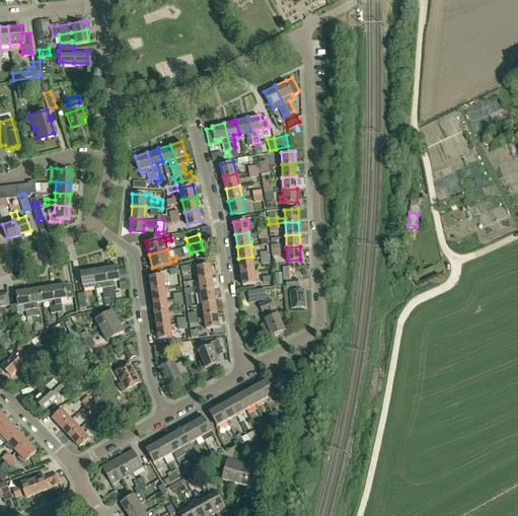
[(49,250),(32,258),(35,265),(52,258),(49,250)]
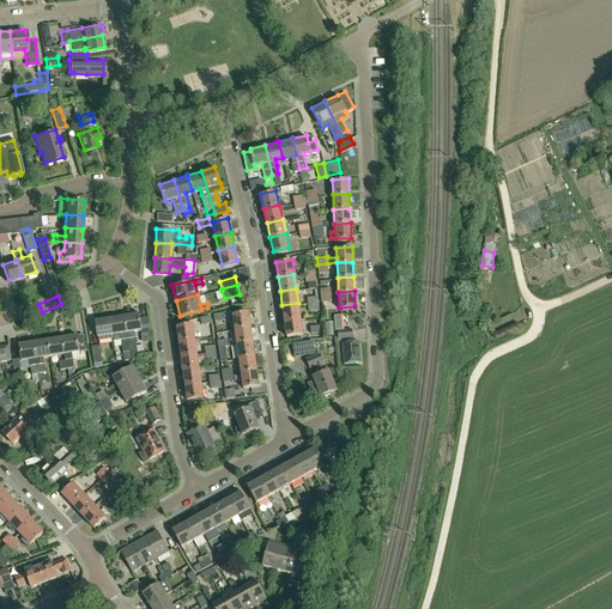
[(284,320),(300,318),(298,303),(282,305),(284,320)]
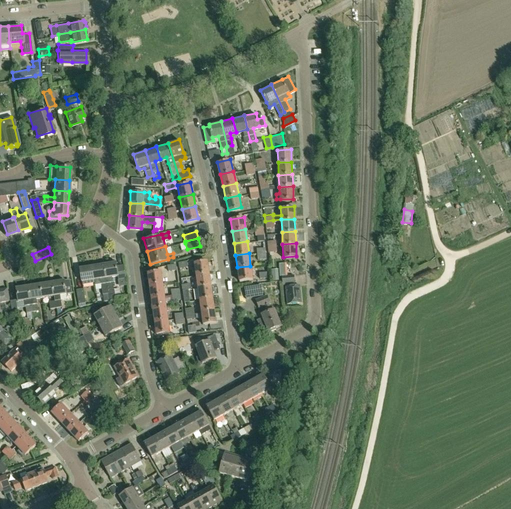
[(103,263),(109,299),(115,298),(115,297),(113,287),(111,275),(117,274),(118,278),(125,277),(123,263),(116,264),(115,261),(115,259),(113,258),(109,259),(108,260),(108,262),(103,263)]
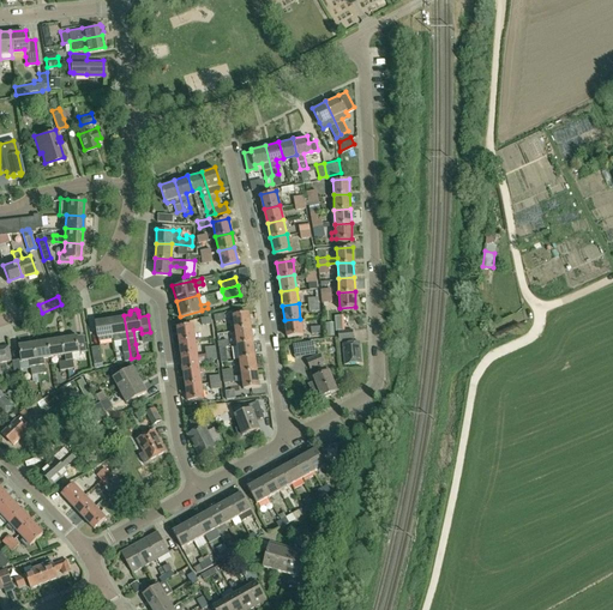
[(233,314),(235,328),(251,326),(248,312),(233,314)]
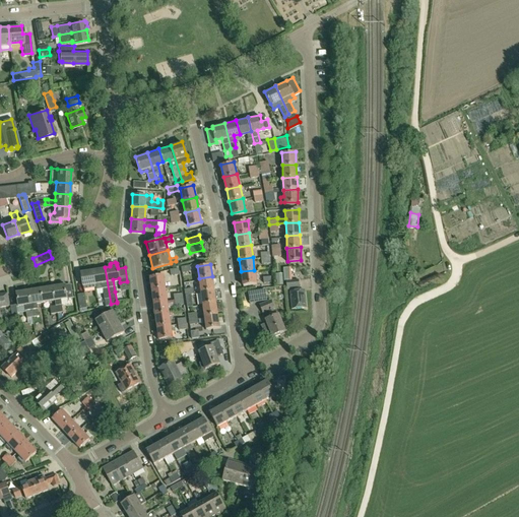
[(92,269),(94,282),(101,281),(104,298),(105,305),(111,304),(105,267),(100,268),(100,266),(98,265),(93,266),(92,267),(92,269)]
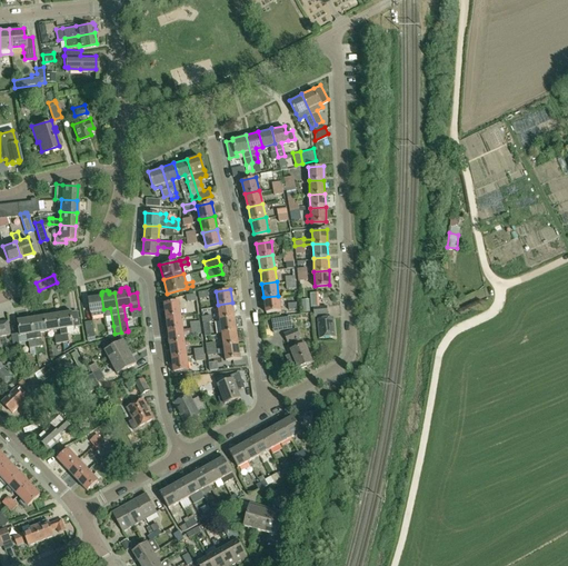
[(103,309),(101,295),(88,297),(91,315),(105,313),(103,309)]
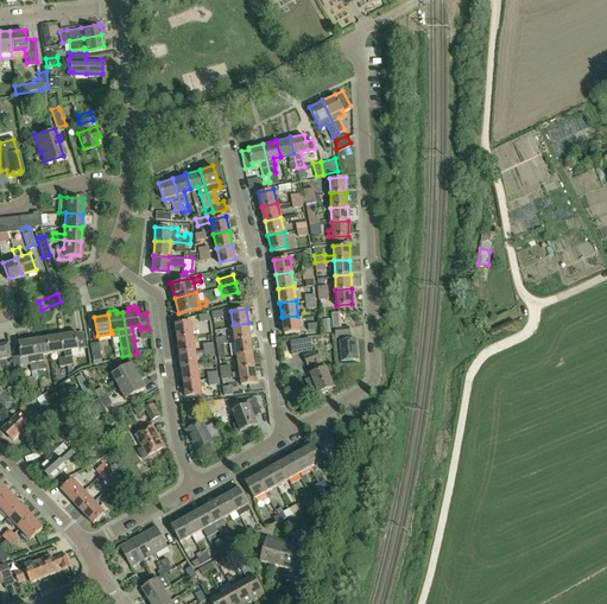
[(299,330),(297,316),(282,317),(284,332),(299,330)]
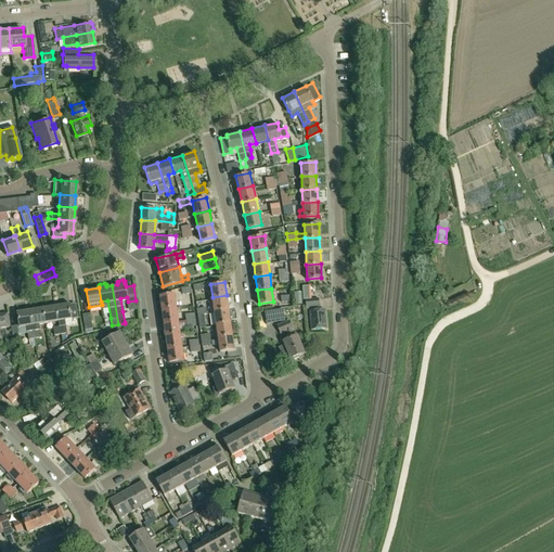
[(162,308),(176,306),(175,293),(159,295),(162,308)]
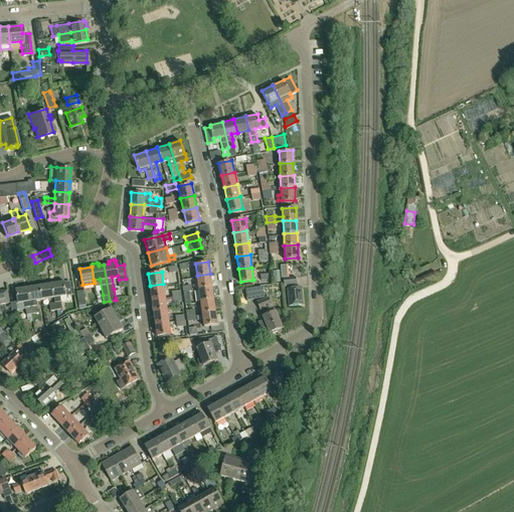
[(269,278),(269,272),(260,273),(261,283),(266,282),(266,278),(269,278)]
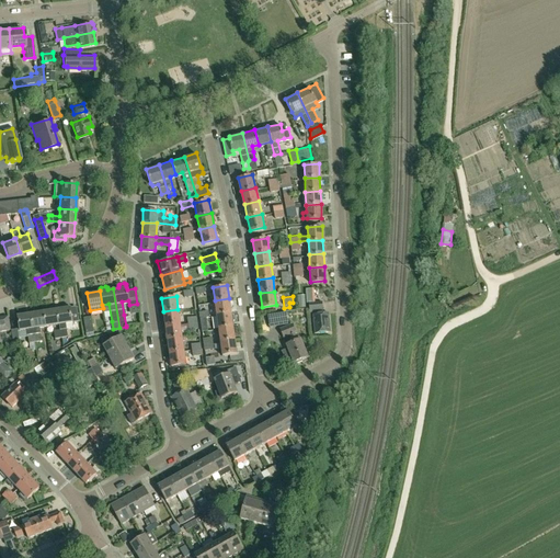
[(215,300),(216,314),(231,311),(229,298),(215,300)]
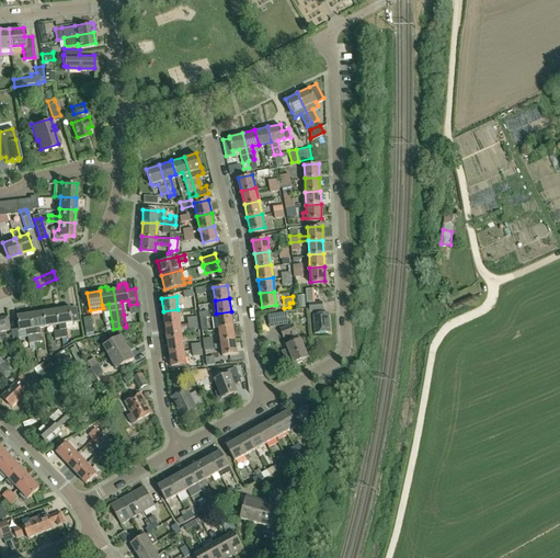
[(321,299),(308,300),(309,309),(322,308),(321,299)]
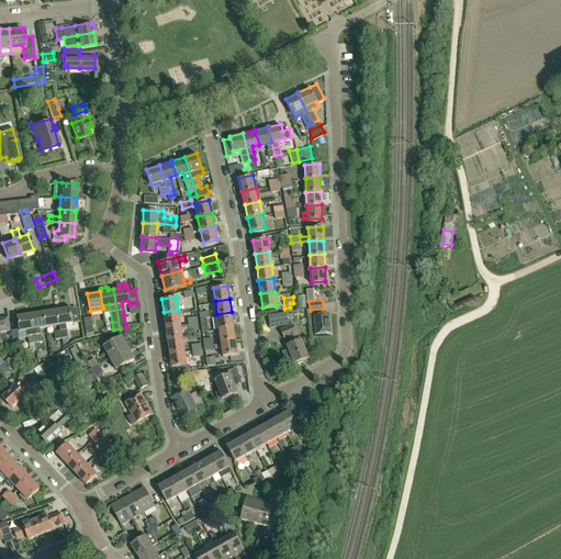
[(59,328),(60,336),(67,335),(66,327),(65,322),(73,321),(69,306),(68,304),(67,303),(63,304),(62,305),(63,308),(56,309),(58,323),(59,328)]
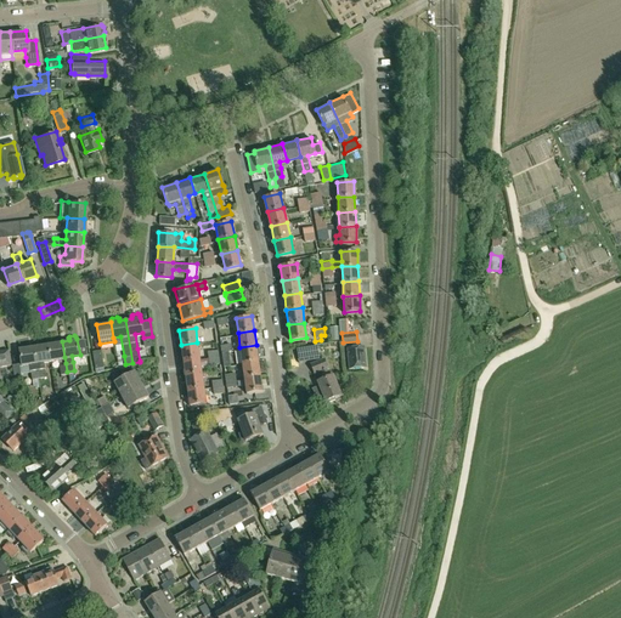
[(65,357),(62,341),(48,344),(50,359),(65,357)]
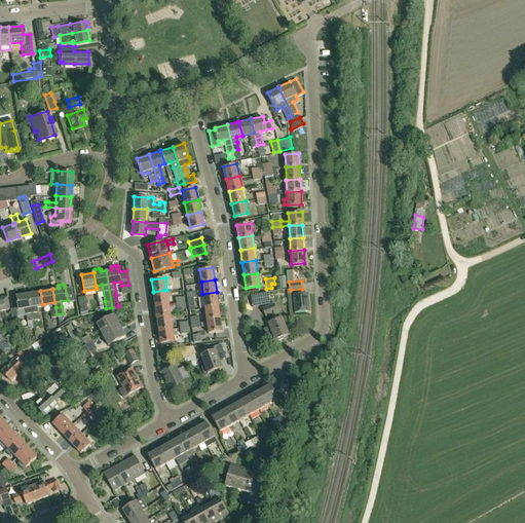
[(153,292),(155,304),(169,302),(166,290),(153,292)]
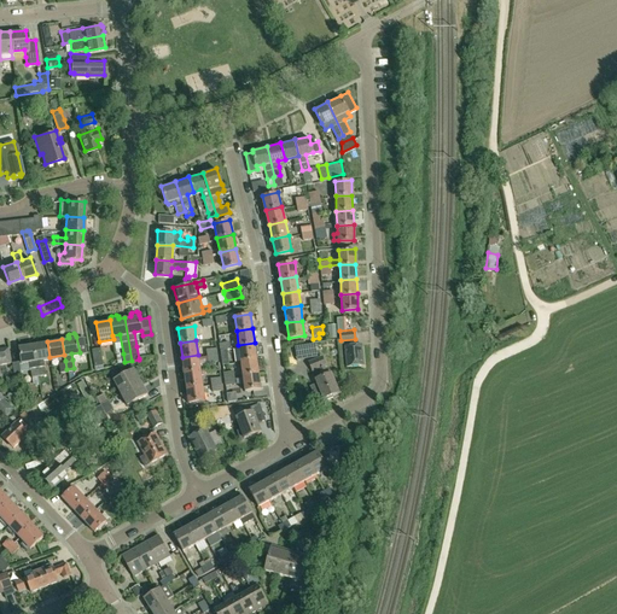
[(38,374),(34,344),(27,344),(27,343),(25,341),(21,341),(19,344),(19,345),(18,346),(21,362),(29,361),(30,367),(31,375),(33,381),(39,381),(38,374)]
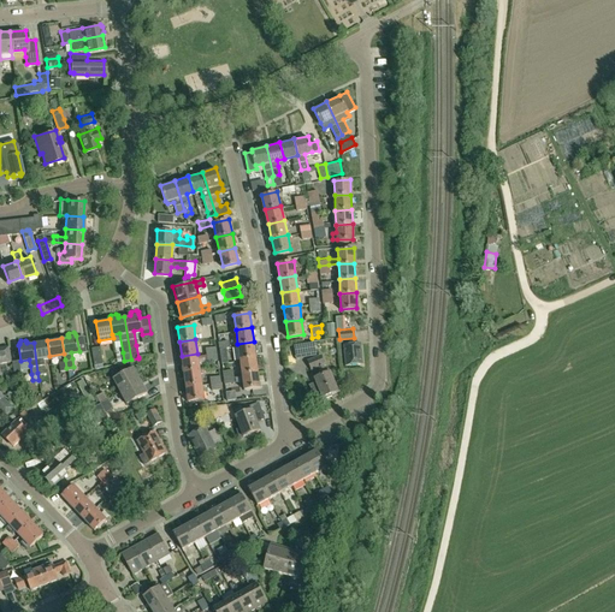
[(49,356),(47,340),(34,343),(37,373),(46,372),(43,357),(49,356)]
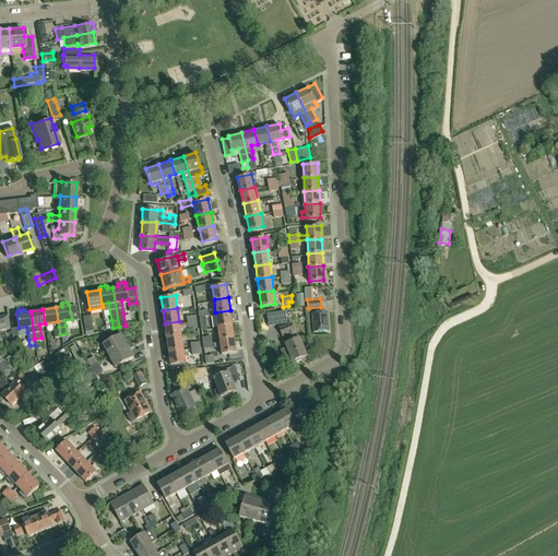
[(215,312),(217,326),(232,323),(230,310),(215,312)]
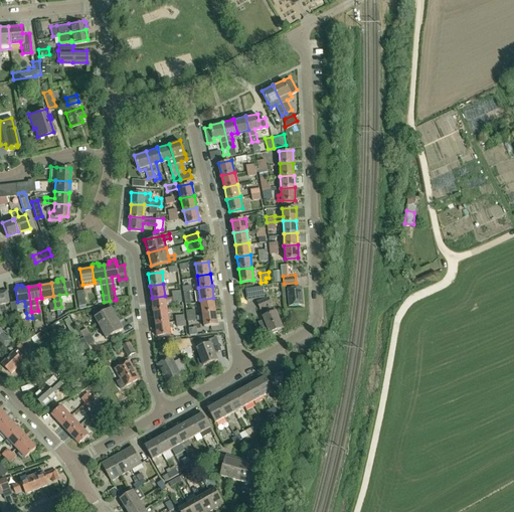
[(255,297),(263,295),(262,286),(253,287),(255,297)]
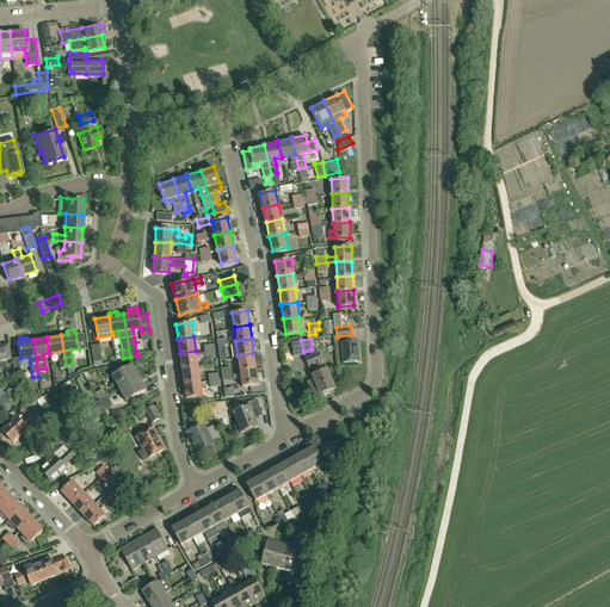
[(358,359),(357,339),(340,340),(342,360),(358,359)]
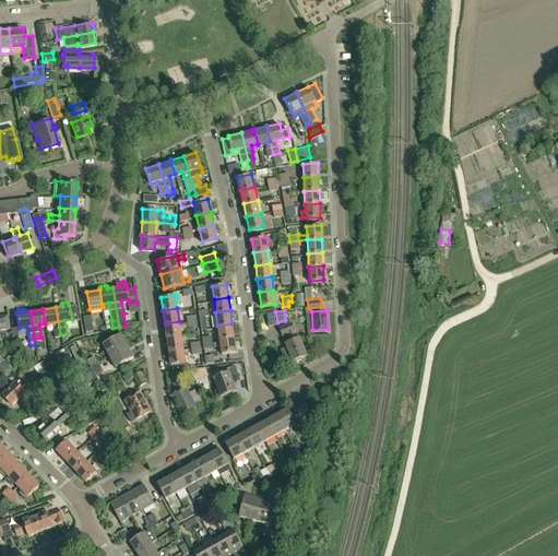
[(0,328),(10,327),(8,314),(0,315),(0,328)]
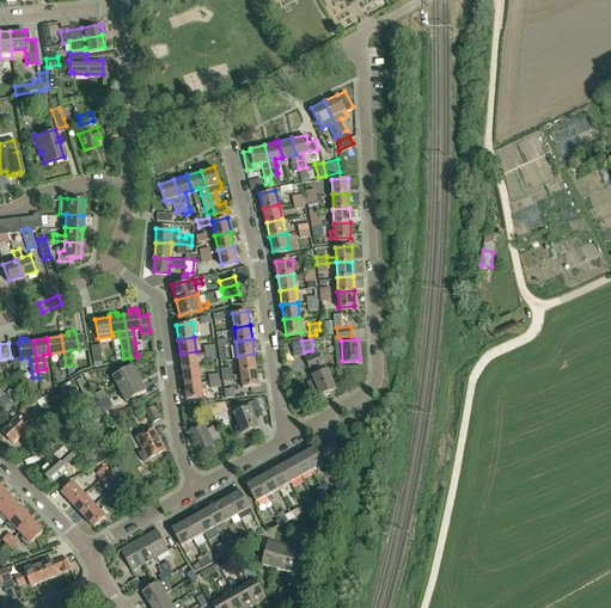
[(93,361),(102,360),(98,343),(91,344),(93,361)]
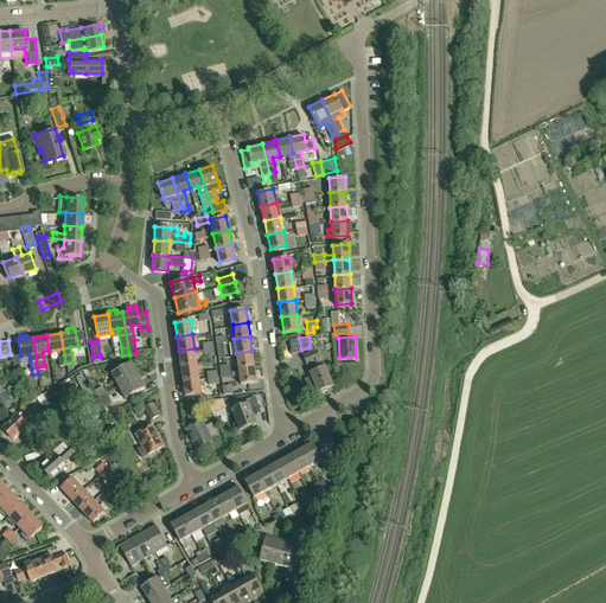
[(316,369),(321,366),(319,358),(316,347),(303,353),(306,363),(313,360),(316,369)]
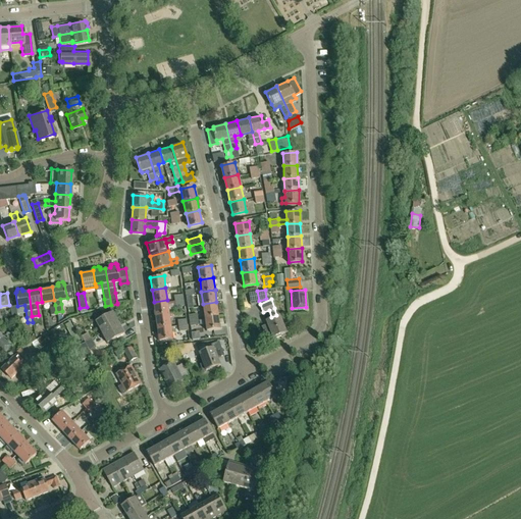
[(156,314),(169,313),(167,300),(154,302),(156,314)]
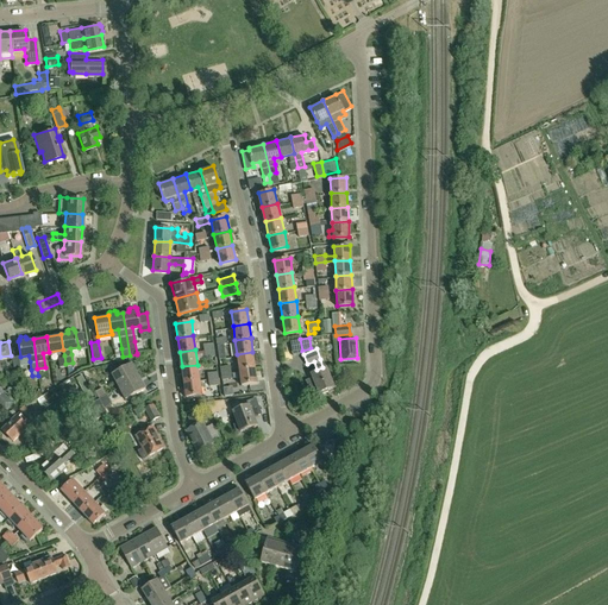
[(237,354),(239,369),(255,366),(252,352),(237,354)]
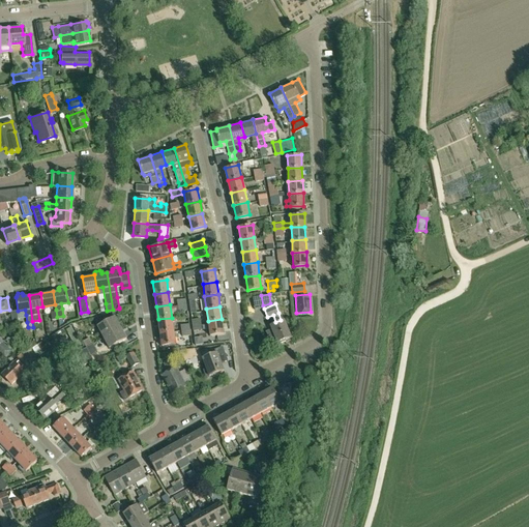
[(103,335),(120,326),(115,316),(97,325),(103,335)]
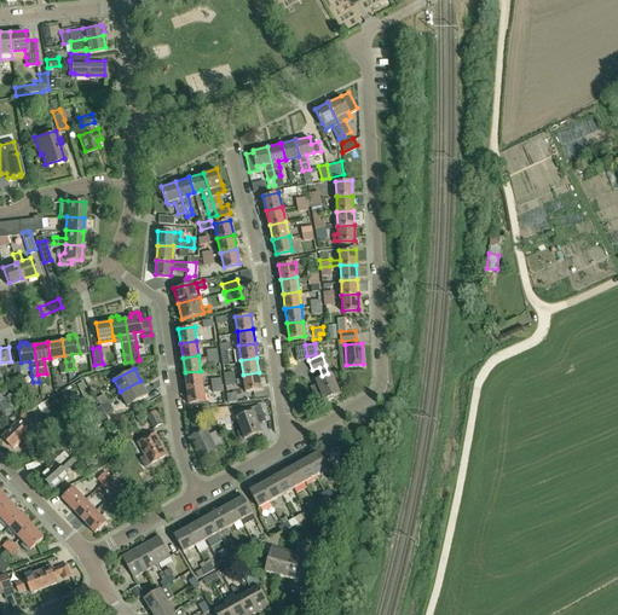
[(203,386),(201,371),(185,372),(186,388),(203,386)]
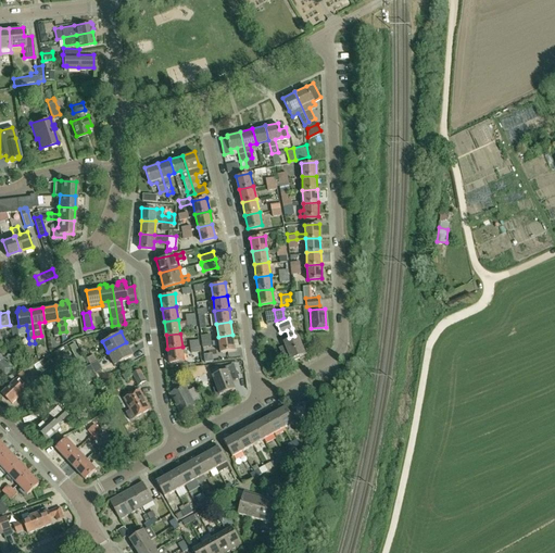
[(235,349),(232,335),(218,337),(221,351),(235,349)]
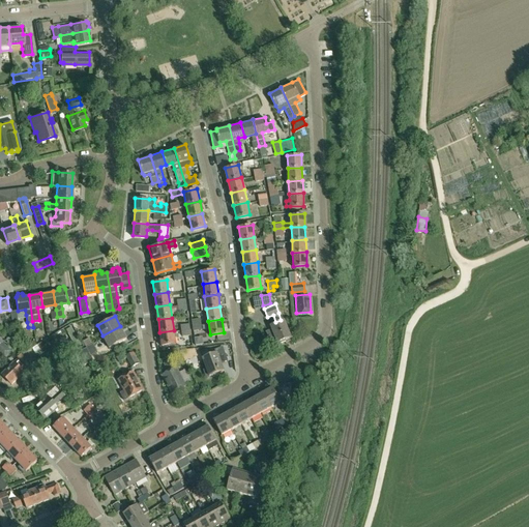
[(284,319),(281,320),(275,322),(270,324),(276,341),(278,340),(278,342),(286,339),(285,338),(290,335),(284,319)]
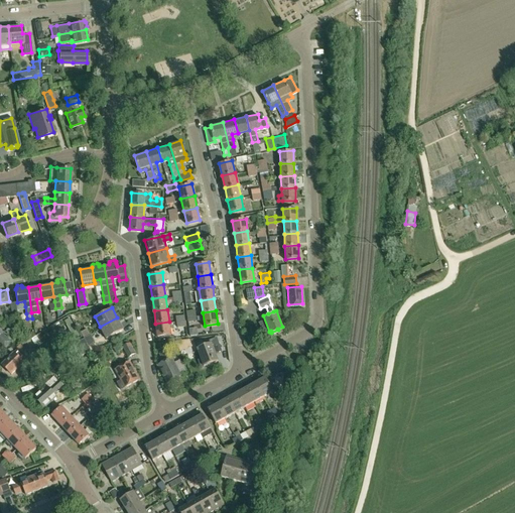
[(123,329),(117,317),(100,327),(106,337),(123,329)]
